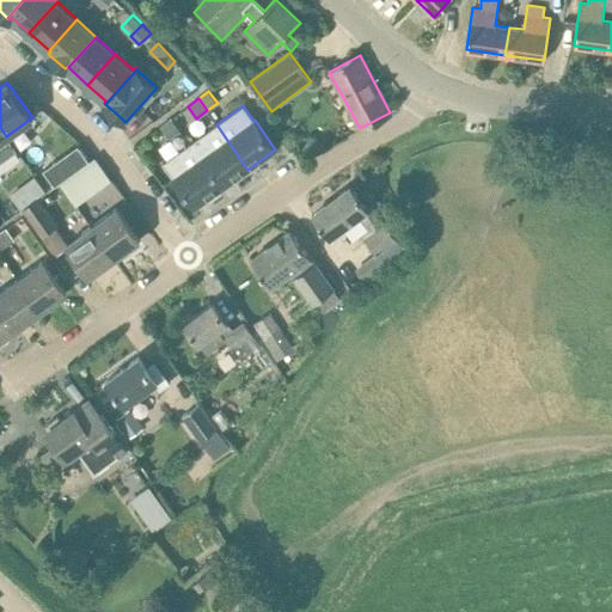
[(169,139),(181,130),(171,118),(160,127),(169,139)]
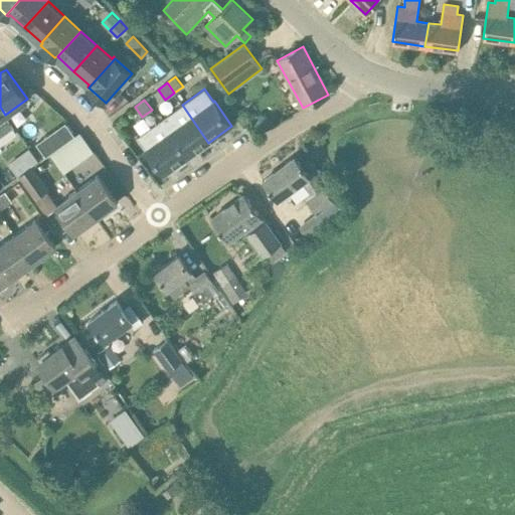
[(186,159),(186,158),(208,143),(182,105),(159,121),(186,159)]
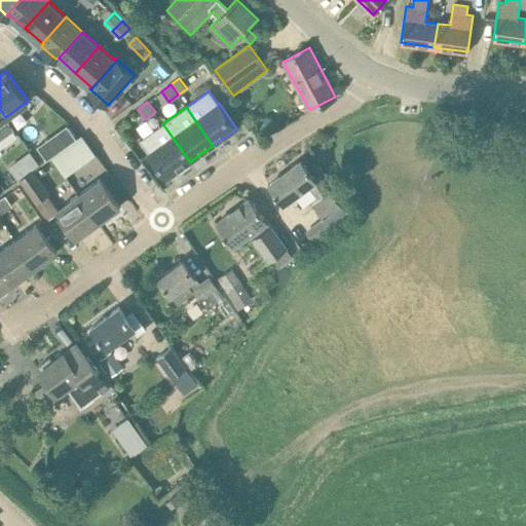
[(0,139),(14,129),(5,117),(0,109),(0,139)]
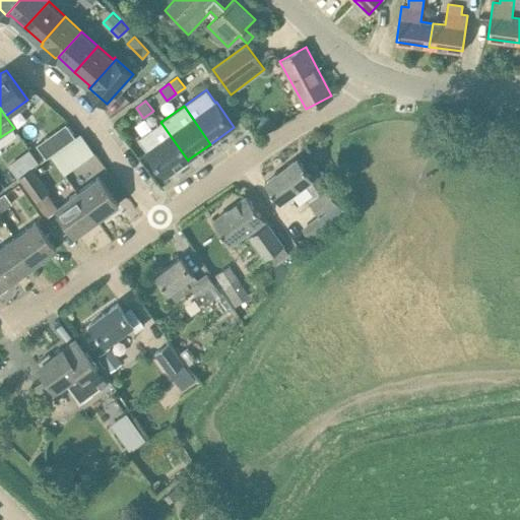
[(165,177),(188,160),(160,122),(138,138),(147,151),(146,151),(165,177)]
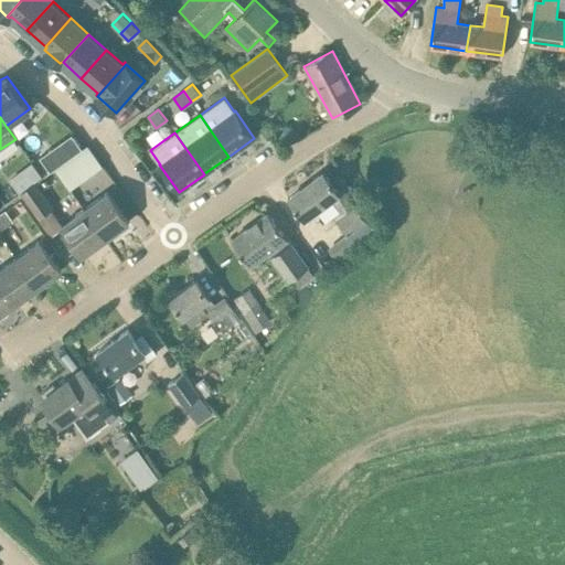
[(50,171),(82,148),(72,134),(40,157),(50,171)]
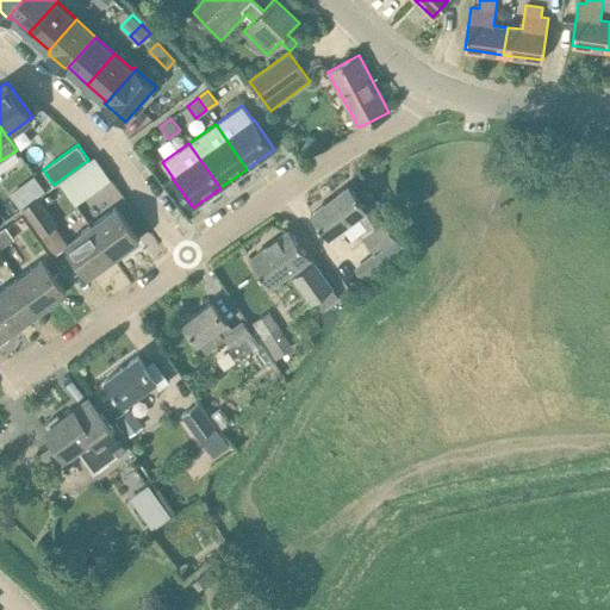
[(75,204),(111,179),(94,156),(60,181),(75,204)]
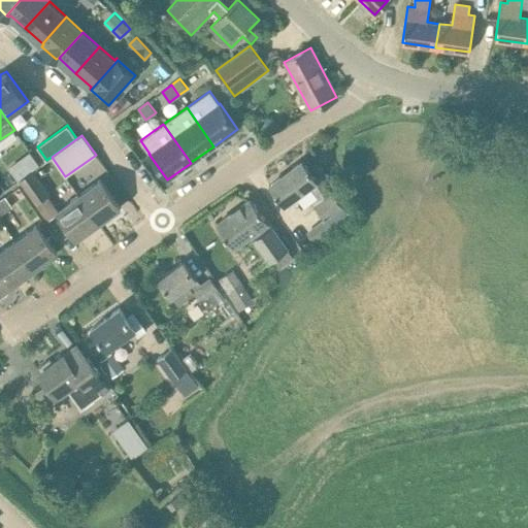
[(296,196),(309,187),(319,197),(311,202),(323,218),(305,231),(314,241),(350,215),(323,176),(318,180),(302,160),(268,185),(284,205),(286,204),(288,206),(291,207),(298,202),(298,200),(296,196)]
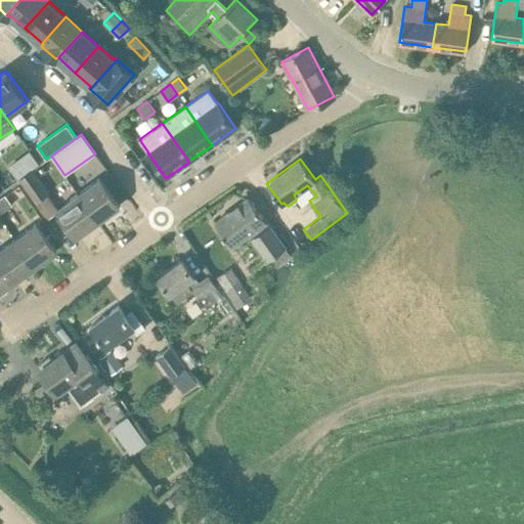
[(97,221),(78,193),(58,207),(48,192),(49,191),(42,182),(53,175),(46,166),(36,173),(32,168),(18,178),(47,218),(57,210),(76,236),(97,221)]
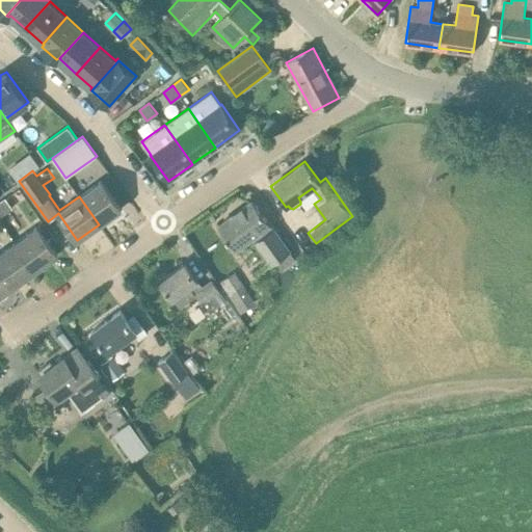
[(79,196),(99,224),(122,209),(101,180),(79,196)]
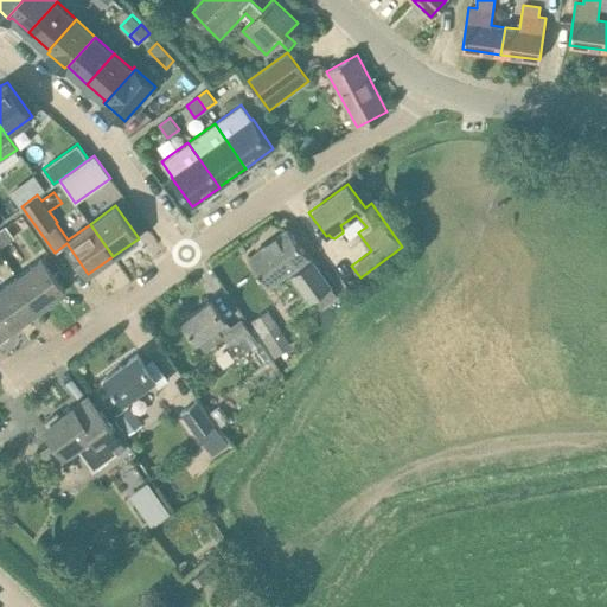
[(0,228),(0,247),(14,237),(6,224),(0,228)]
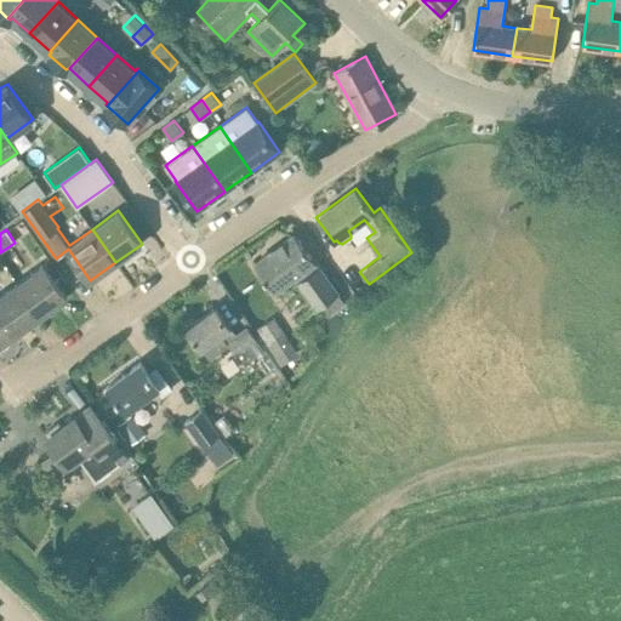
[(346,303),(317,263),(295,233),(255,262),(277,292),(296,279),(297,280),(296,281),(315,309),(318,308),(325,319),(346,303)]
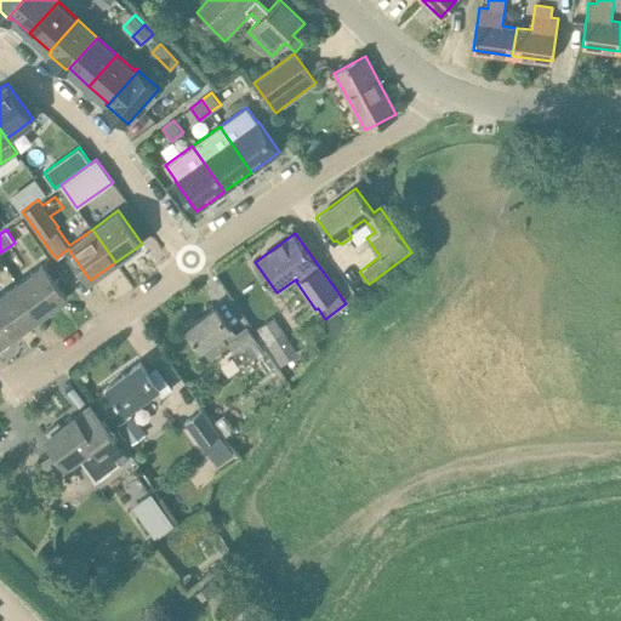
[(18,283),(41,315),(67,296),(44,265),(18,283)]
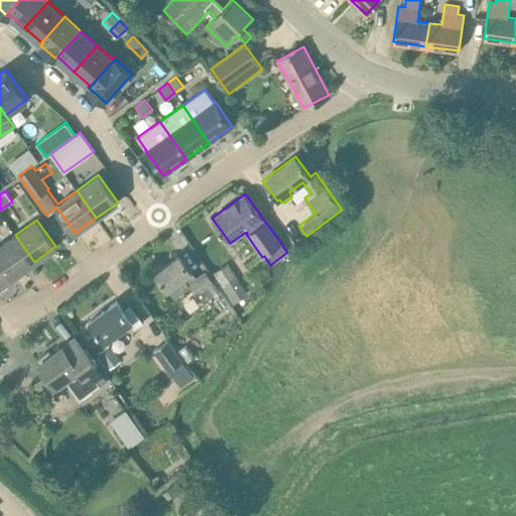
[(34,262),(15,235),(0,245),(0,256),(14,276),(34,262)]
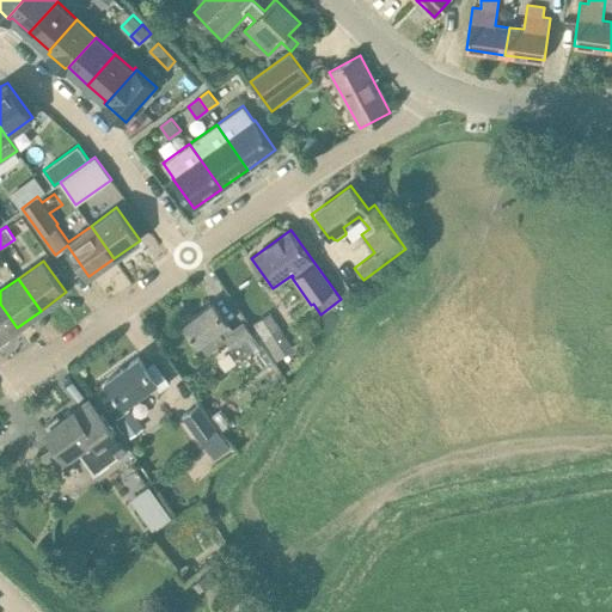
[(231,330),(226,323),(227,323),(213,301),(184,323),(206,354),(226,340),(230,344),(231,343),(232,346),(231,347),(254,378),(263,371),(249,353),(261,344),(243,320),(231,330)]
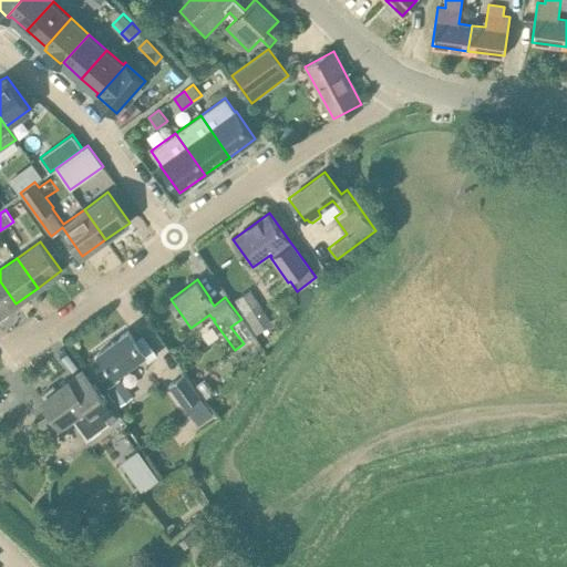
[(0,313),(16,303),(0,281),(0,313)]
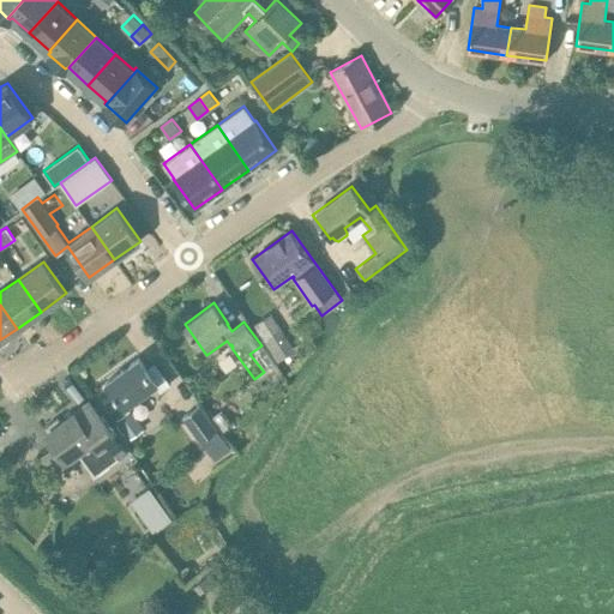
[(280,326),(263,338),(277,361),(295,349),(280,326)]
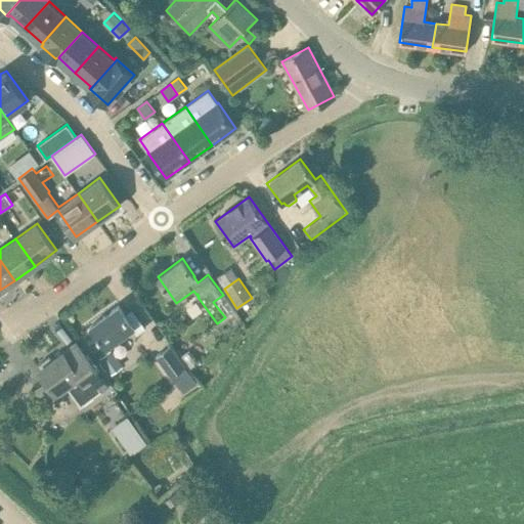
[(132,308),(125,314),(119,305),(90,325),(106,347),(133,328),(137,333),(145,326),(132,308)]
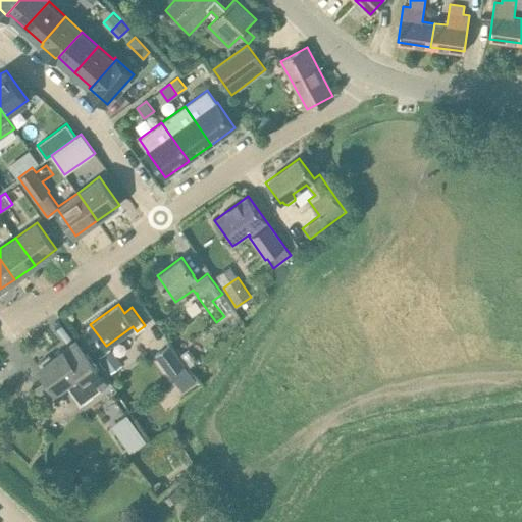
[(107,385),(76,343),(64,351),(63,350),(39,368),(56,392),(65,384),(80,404),(101,388),(102,389),(107,385)]
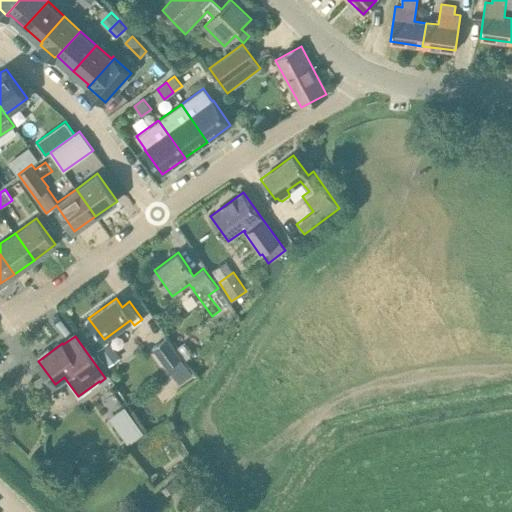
[(166,336),(152,346),(166,367),(167,367),(179,384),(193,374),(166,336)]
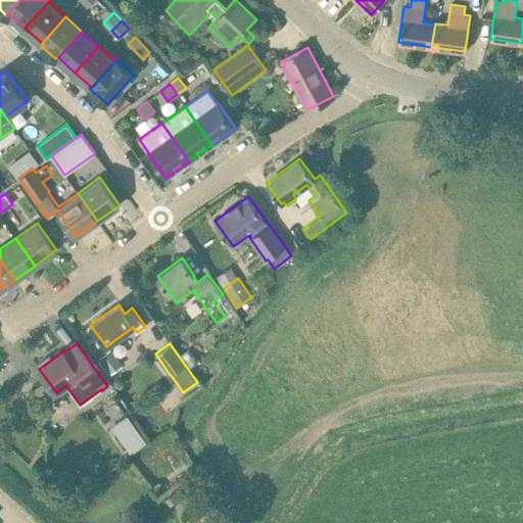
[(110,349),(102,355),(112,371),(122,365),(110,349)]
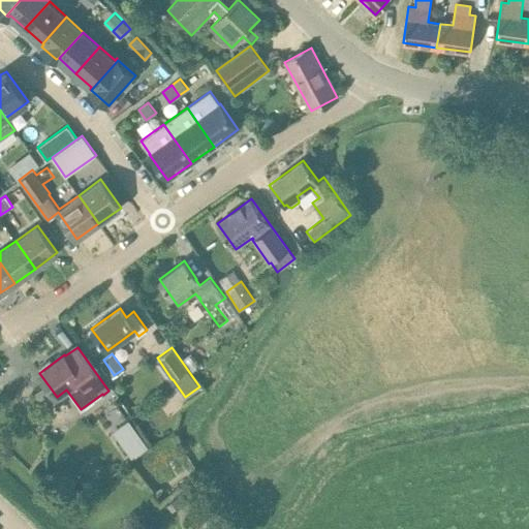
[(104,412),(124,446),(144,434),(123,401),(104,412)]
